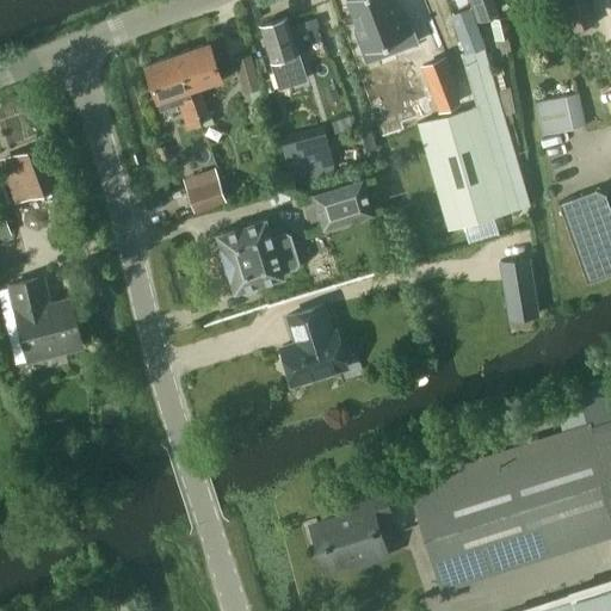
[(381,0),(349,0),(360,32),(353,35),(362,60),(384,50),(390,57),(407,51),(402,34),(394,37),(381,0)]
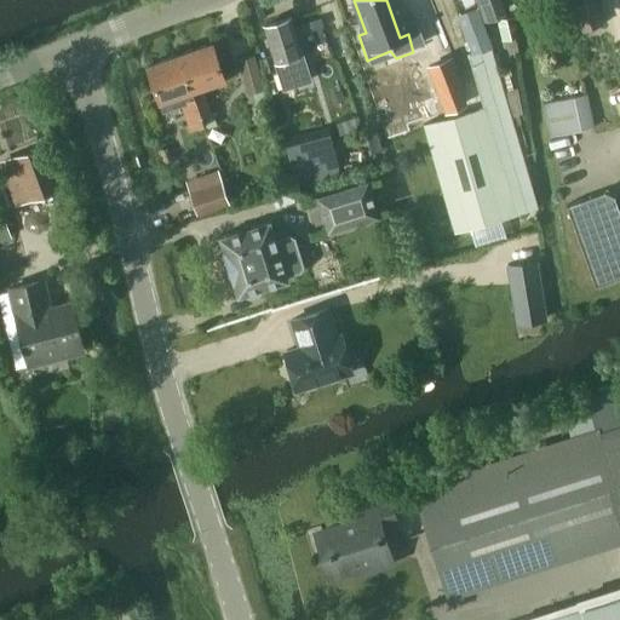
[(477,0),(478,4),(483,1),(488,16),(505,9),(501,0),(477,0)]
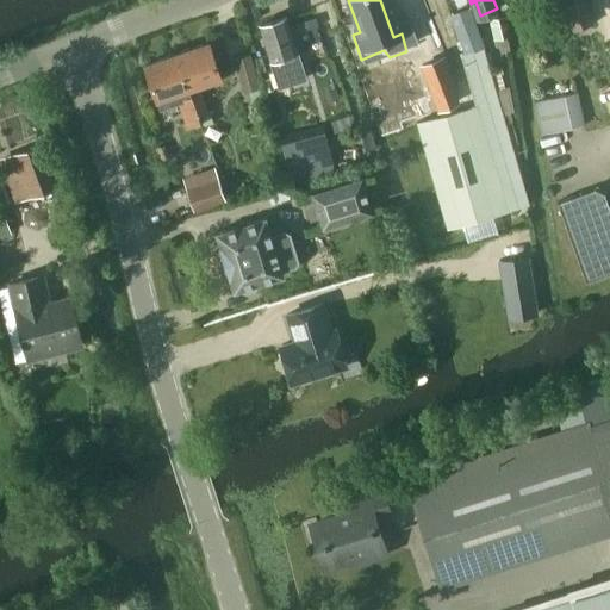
[(561,0),(572,30),(592,24),(585,0),(561,0)]
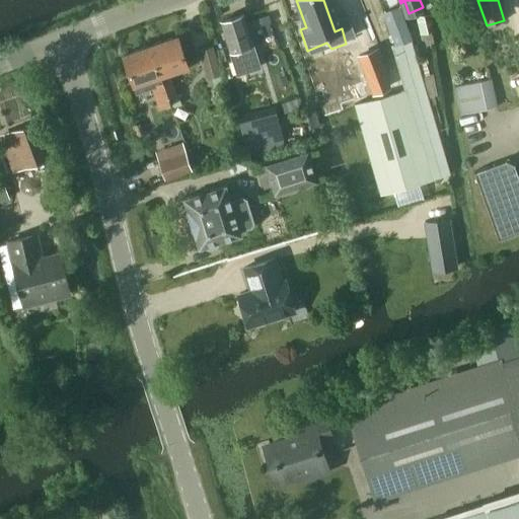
[(399,6),(382,12),(393,42),(411,35),(399,6)]
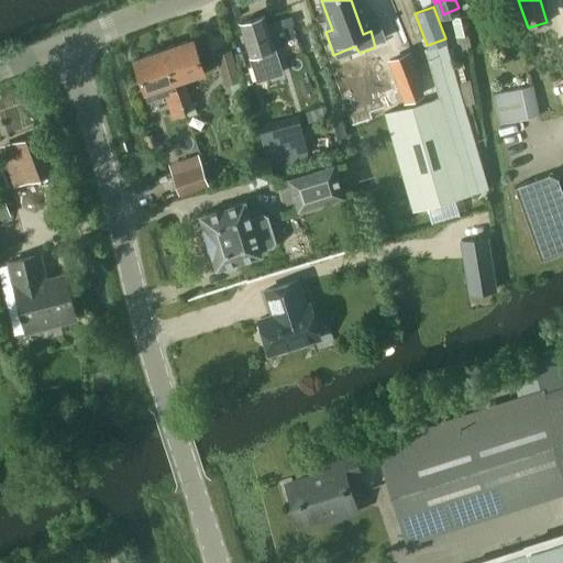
[(468,13),(451,18),(455,37),(471,33),(468,13)]
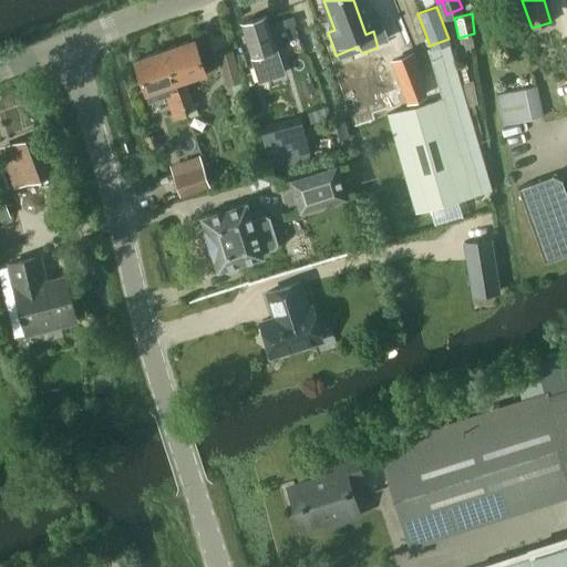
[(266,16),(241,23),(251,57),(257,74),(281,66),(279,60),(270,32),(268,24),(266,16)]
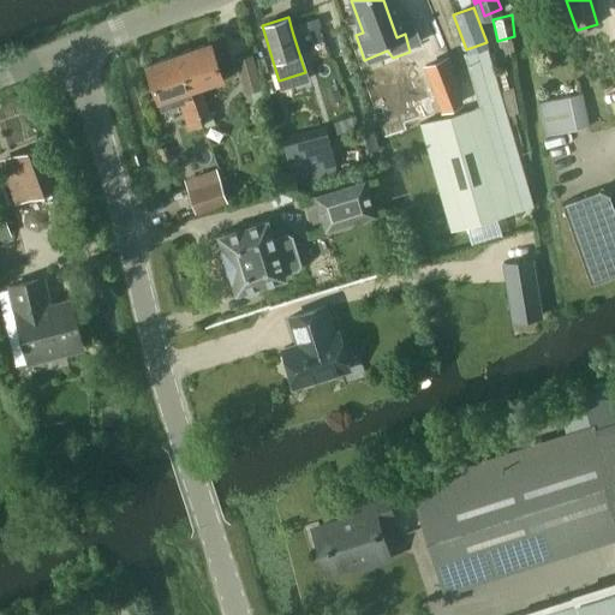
[(317,18),(291,27),(293,35),(321,27),(317,18)]
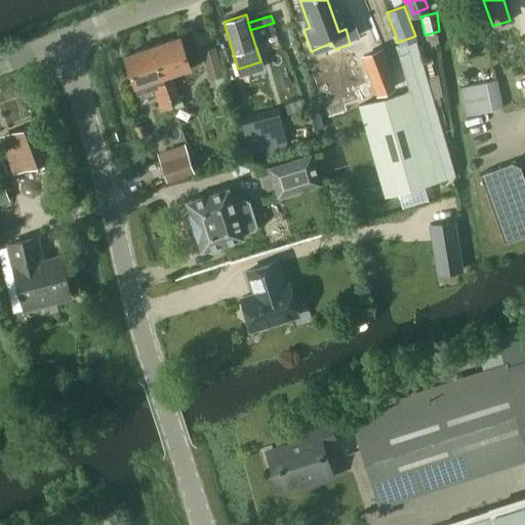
[(409,91),(359,105),(360,107),(386,196),(454,175),(446,144),(427,78),(415,36),(398,42),(399,44),(396,45),(409,91)]
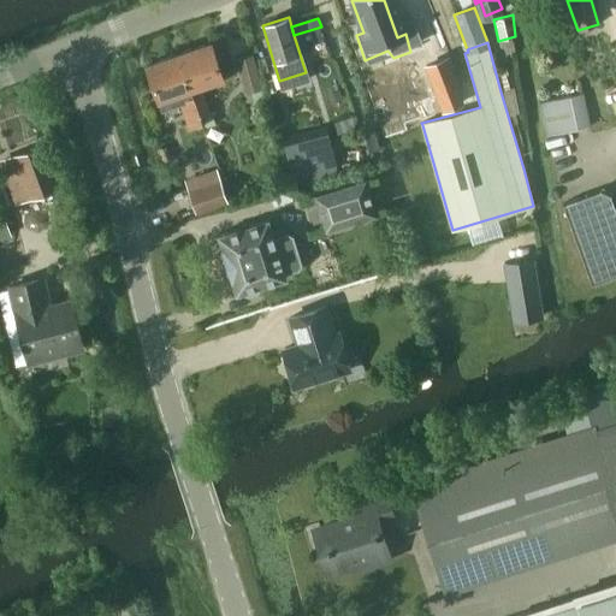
[(212,43),(179,54),(200,114),(209,111),(203,93),(201,93),(199,86),(223,77),(212,43)]
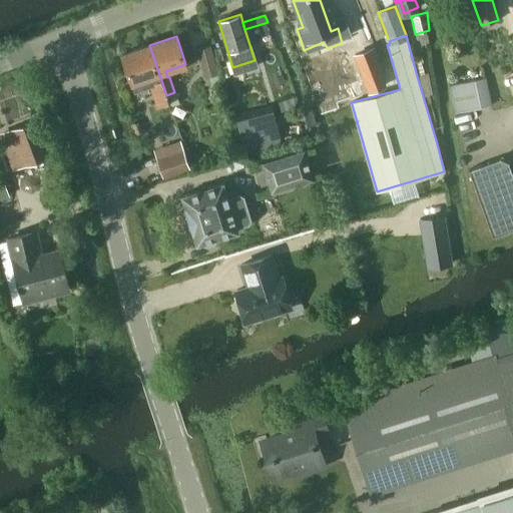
[(166,95),(149,45),(122,54),(133,91),(152,85),(158,106),(169,103),(166,95)]
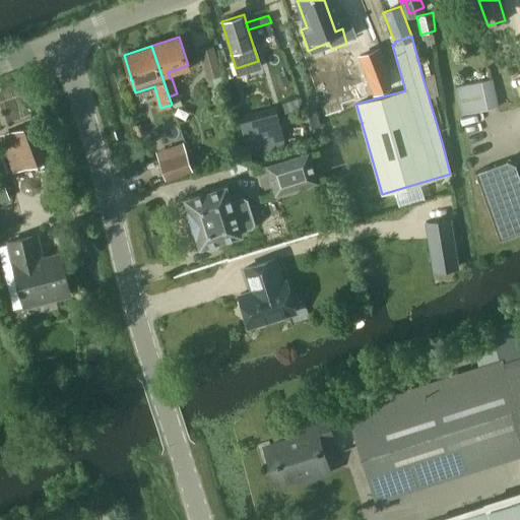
[(221,75),(213,47),(199,51),(207,79),(221,75)]
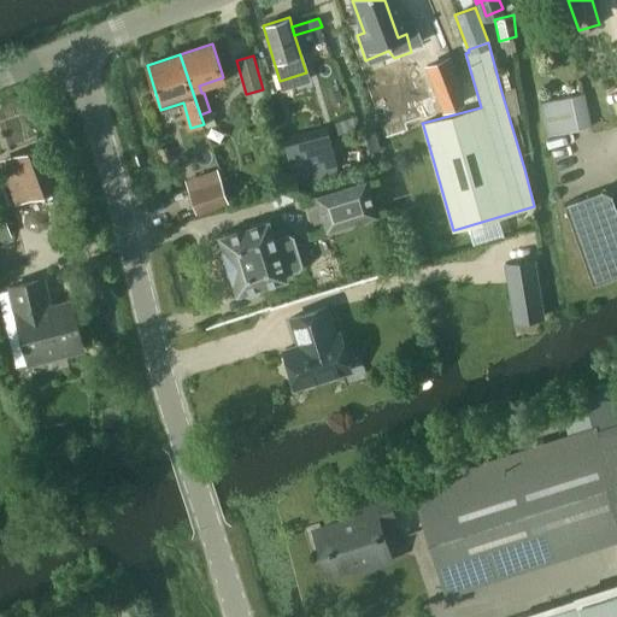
[(459,84),(448,58),(427,66),(442,110),(463,103),(459,84)]
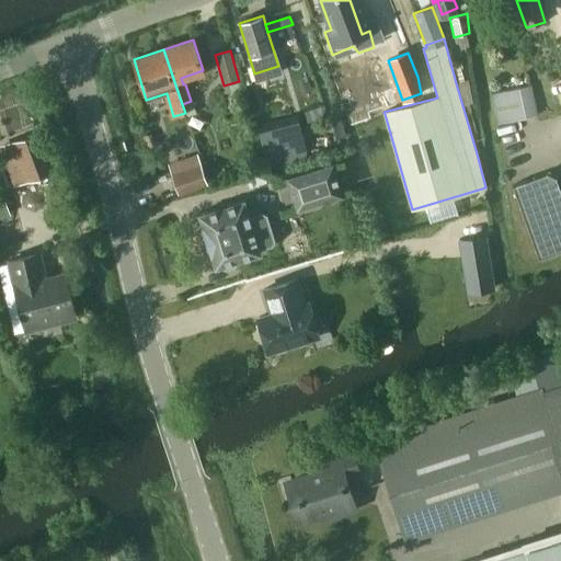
[(491,93),(497,123),(537,115),(530,84),(491,93)]
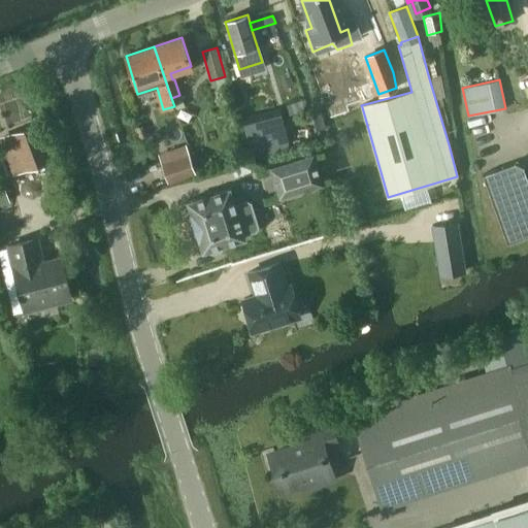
[(282,119),(244,128),(250,150),(270,144),(272,153),(288,149),(286,140),(287,139),(282,119)]
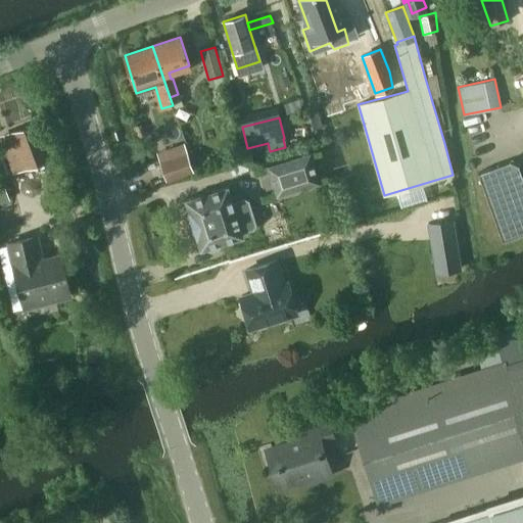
[(12,132),(26,167),(49,158),(36,124),(12,132)]
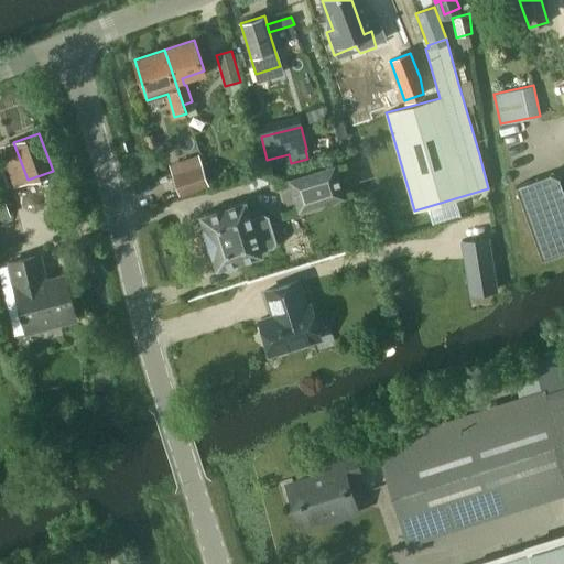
[(173,174),(180,194),(207,185),(197,155),(187,159),(191,169),(173,174)]
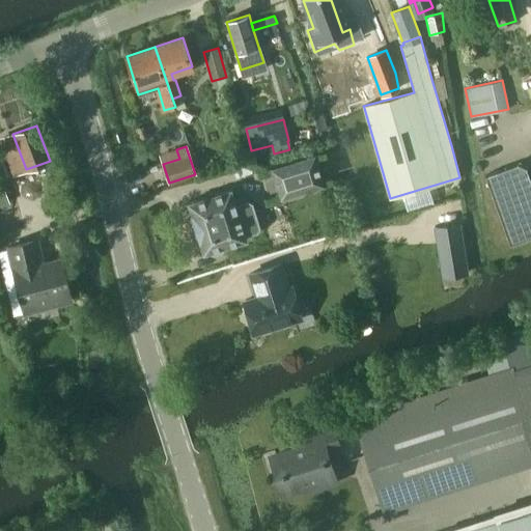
[(281,199),(324,186),(314,157),(272,170),(281,199)]
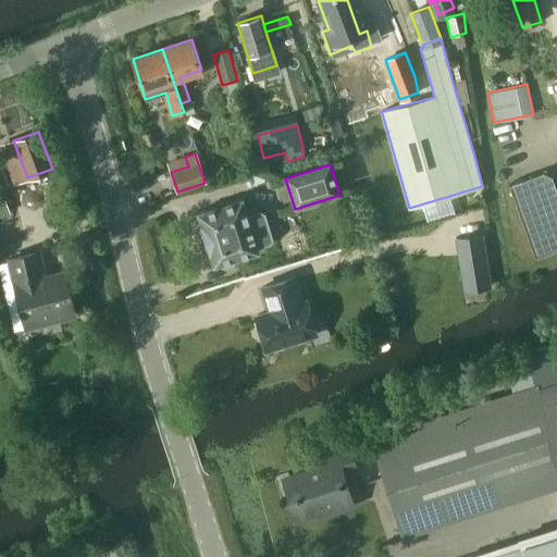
[(556,190),(552,176),(553,176),(542,171),(542,172),(508,184),(534,256),(556,247),(556,190)]
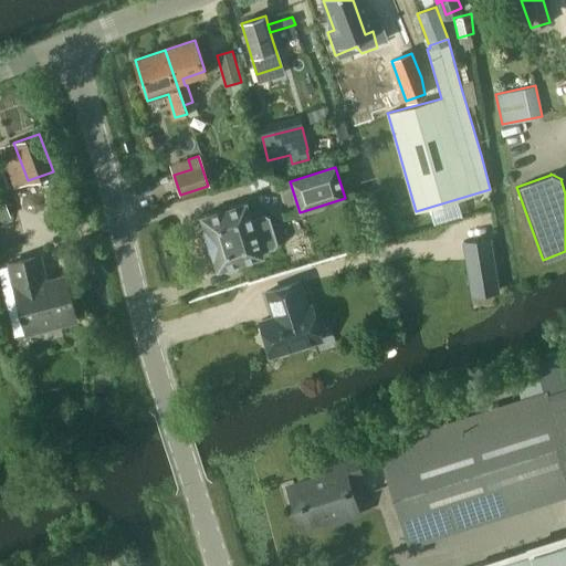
[(247,201),(200,216),(218,271),(222,269),(223,269),(229,272),(238,270),(240,263),(264,257),(263,252),(252,218),(247,201)]
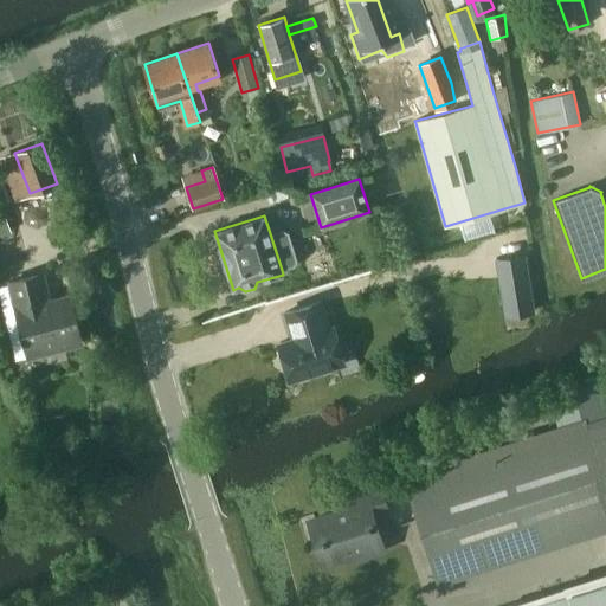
[(524,253),(496,258),(502,292),(530,289),(524,253)]
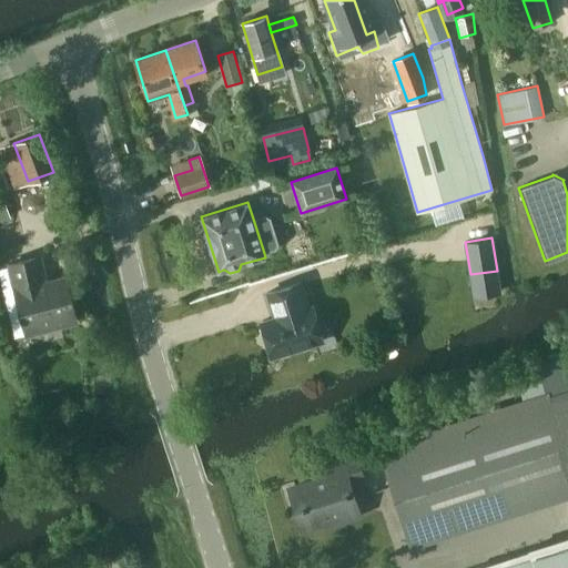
[(28,333),(72,322),(62,280),(40,285),(33,259),(11,264),(28,333)]
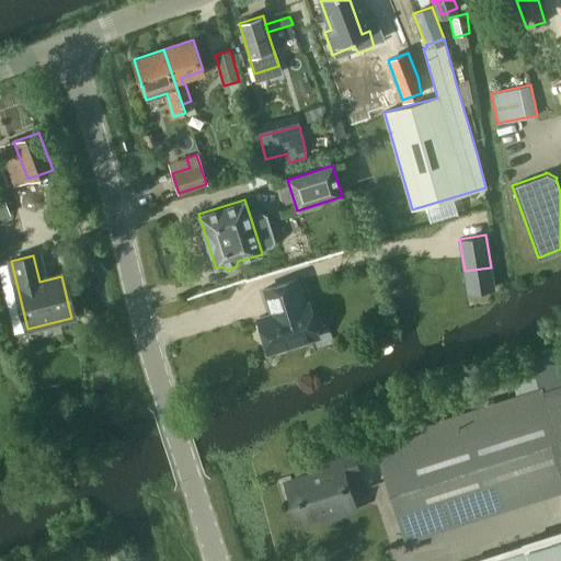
[(270,353),(319,338),(308,302),(305,304),(297,279),(264,289),(272,315),(259,318),(270,353)]
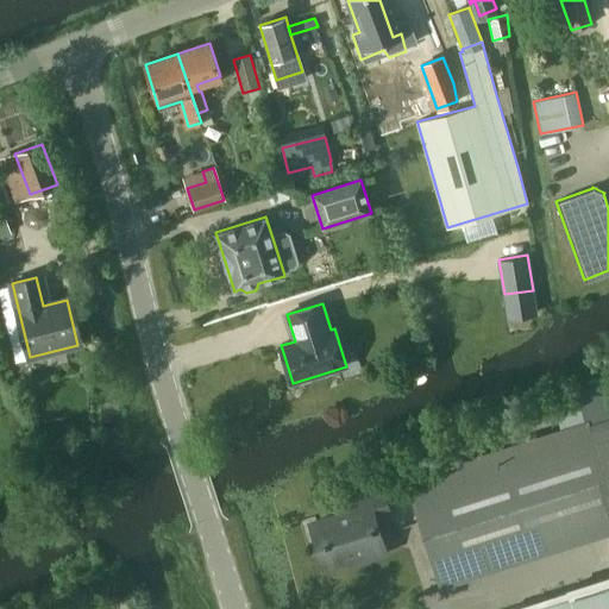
[(608,421),(414,484),(414,487),(445,584),(469,577),(466,571),(608,526),(608,421)]
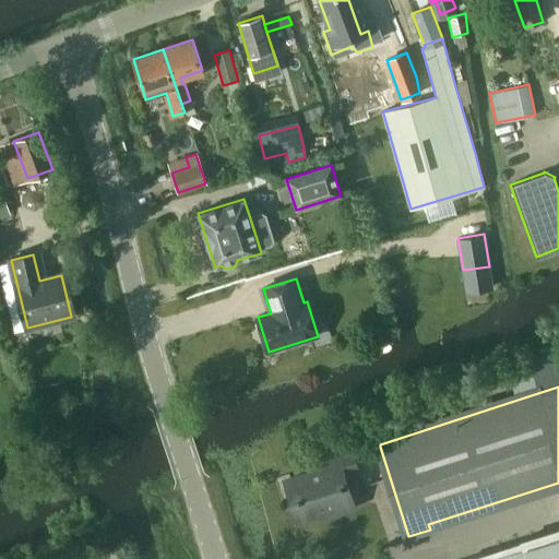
[(335,473),(354,467),(351,455),(333,461),(334,465),(289,479),(300,516),(347,502),(335,473)]
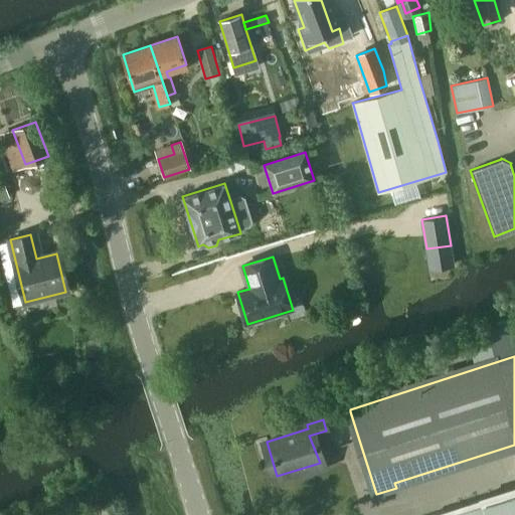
[(514,514),(514,493),(483,504),(481,505),(448,514),(514,514)]
